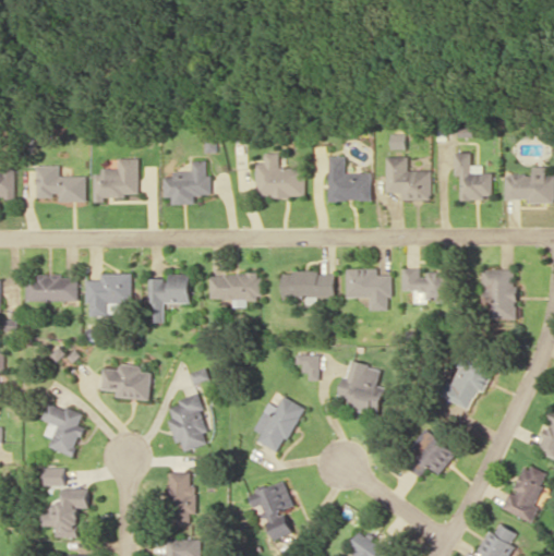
[(254,164),(254,197),(302,197),(302,168),(276,168),(276,154),(262,154),(262,164),(254,164)]
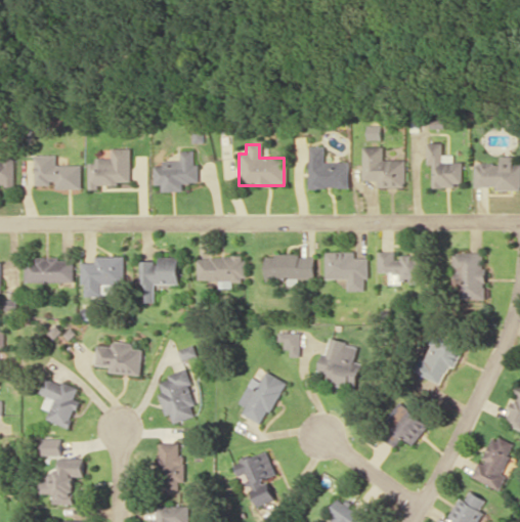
[(430,166),(430,187),(461,187),(462,163),(451,163),(452,156),(440,156),(440,144),(425,144),(425,166),(430,166)]
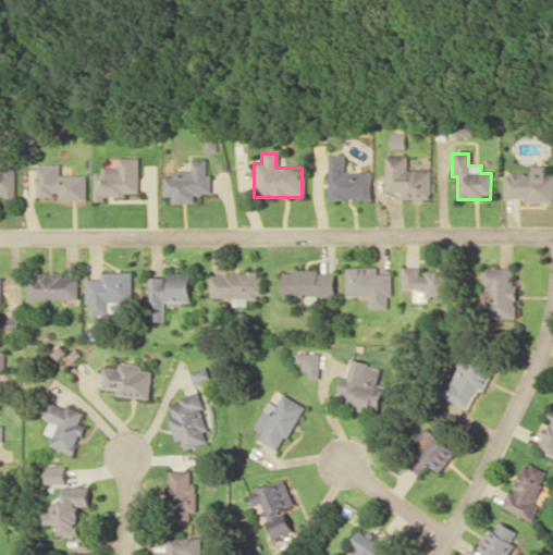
[(327,201),(369,200),(368,173),(343,173),(343,157),(326,158),(327,201)]
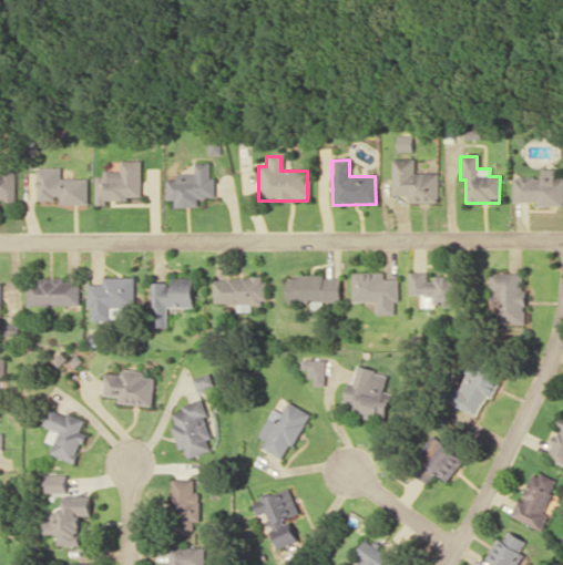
[(413,161),(391,160),(390,196),(407,197),(407,204),(437,204),(437,174),(412,174),(413,161)]
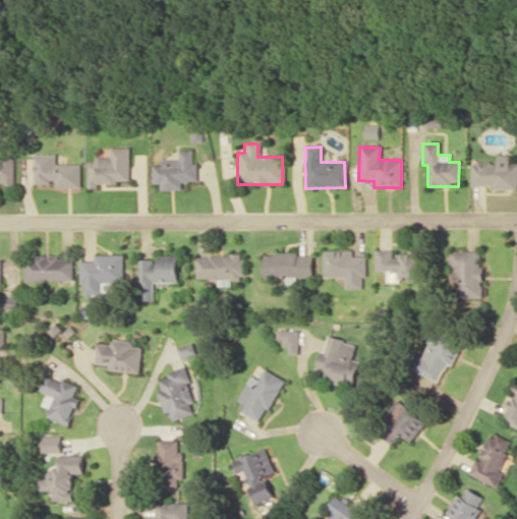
[(129,183),(128,149),(109,150),(109,160),(85,161),(85,189),(96,189),(96,184),(129,183)]
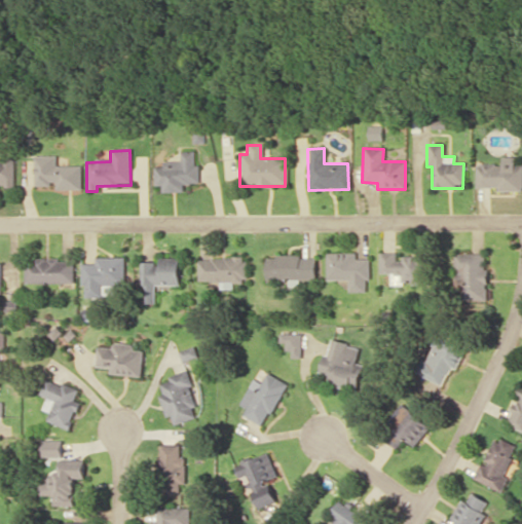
[(198,184),(198,164),(194,165),(193,152),(179,152),(179,161),(161,162),(161,167),(152,169),(153,187),(159,186),(159,193),(183,192),(183,185),(198,184)]
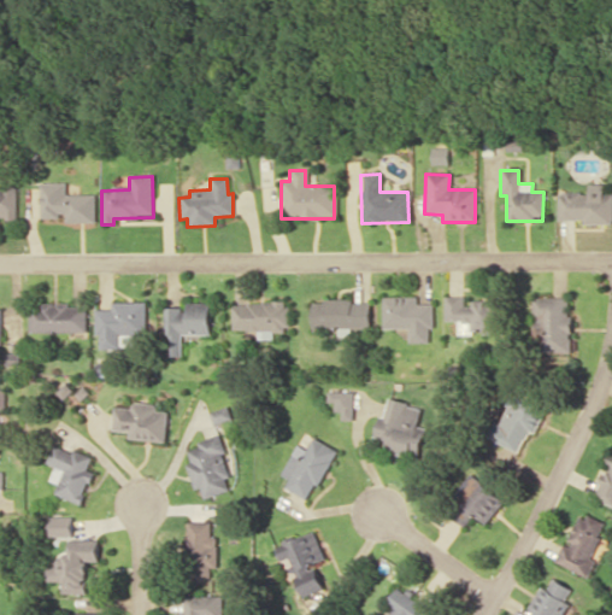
[(37,185),(39,218),(64,218),(64,224),(94,223),(93,195),(65,195),(64,183),(37,185)]
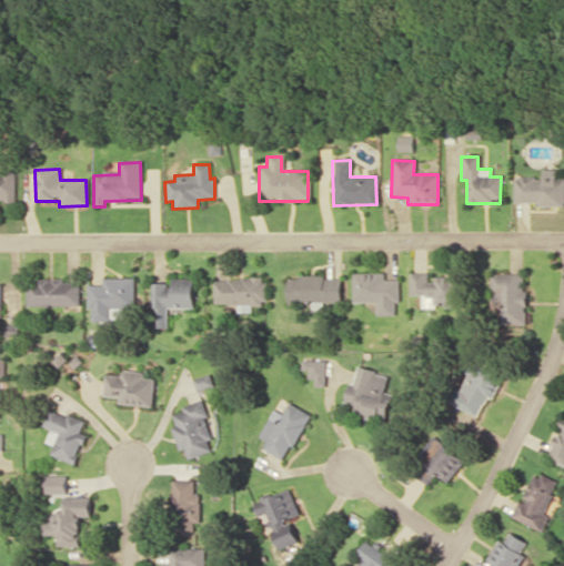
[(512,179),(511,205),(563,206),(563,202),(563,179),(555,179),(555,170),(541,170),(540,179),(512,179)]
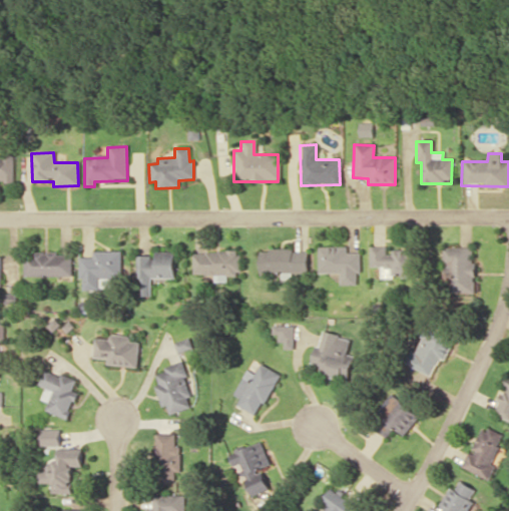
[(0,182),(12,183),(12,157),(0,156),(0,182)]
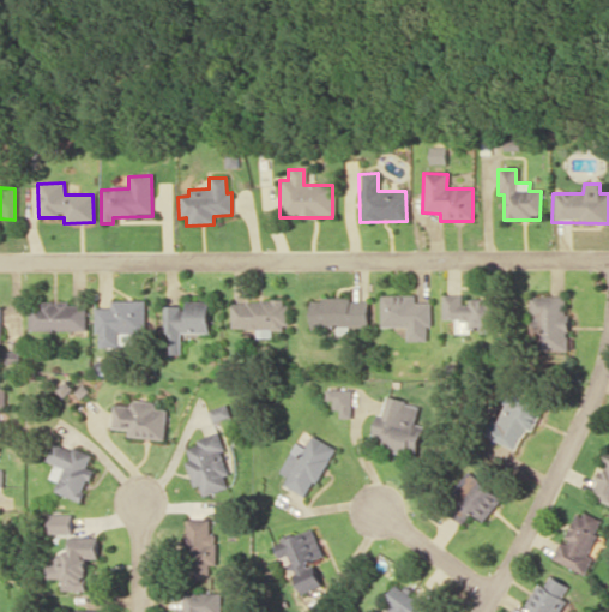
[(441,322),(465,322),(465,334),(494,333),(493,301),(459,301),(459,295),(440,295),(441,322)]
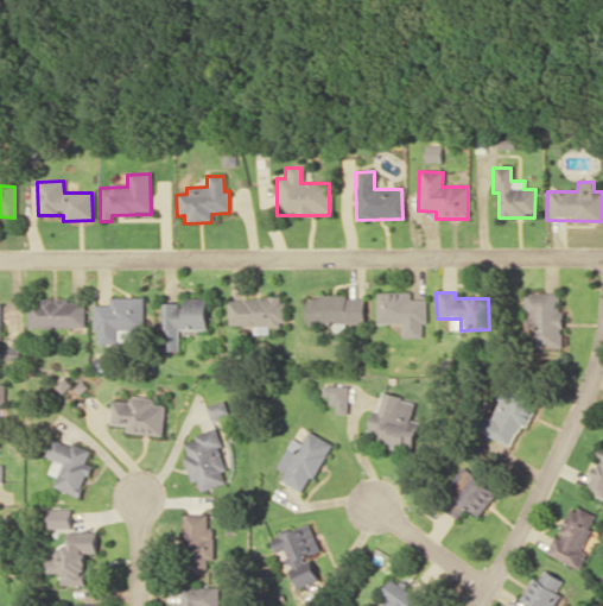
[(374,294),(374,326),(400,324),(400,339),(423,339),(423,300),(408,301),(408,294),(374,294)]
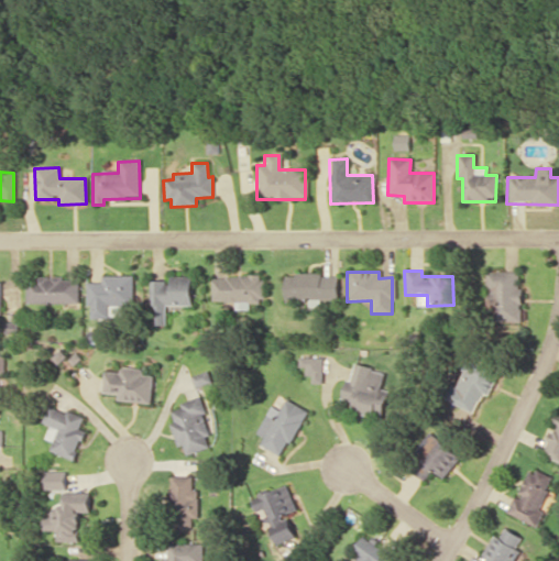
[(519,321),(519,272),(485,273),(485,308),(492,308),(493,321),(519,321)]
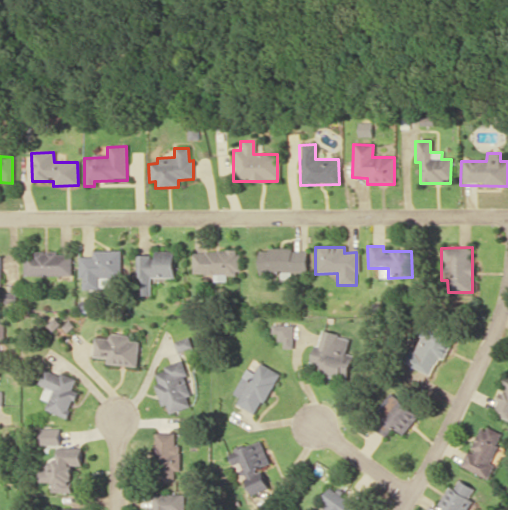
[(257,274),(280,274),(280,278),(289,278),(289,274),(305,274),(305,250),(257,251),(257,274)]
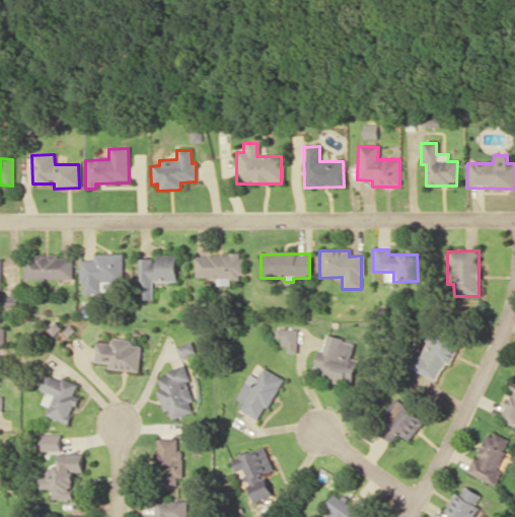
[(79,262),(79,295),(99,294),(99,282),(122,282),(122,254),(91,255),(91,261),(79,262)]
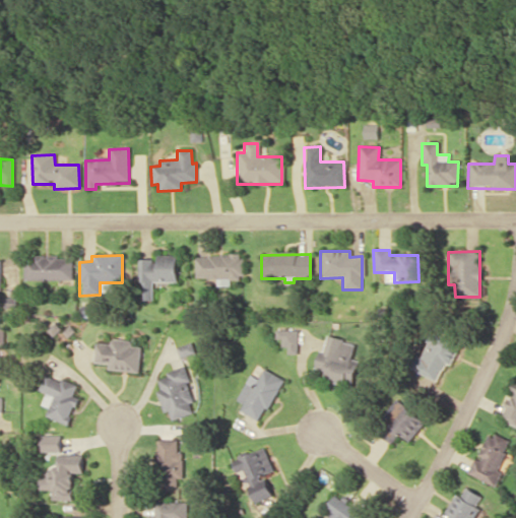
[(194,280),(224,279),(224,280),(241,280),(241,255),(194,257),(194,280)]
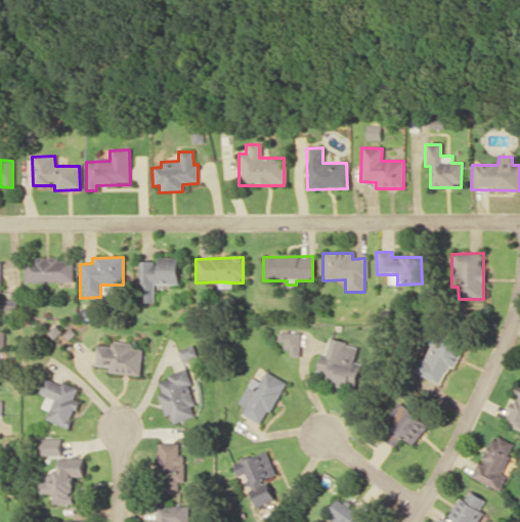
[(177,285),(177,258),(156,258),(156,262),(137,262),(137,303),(153,303),(153,285),(177,285)]
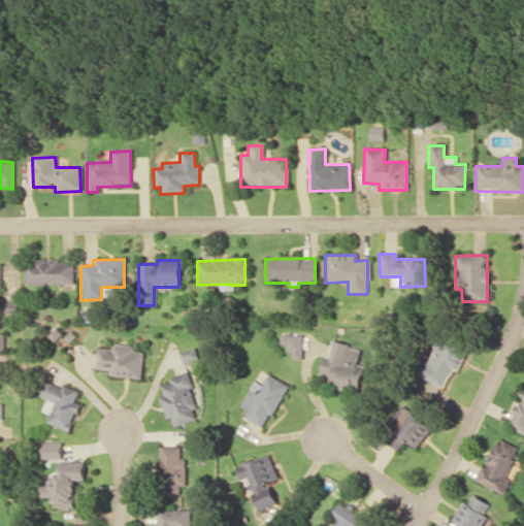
[(23,285),(72,286),(72,261),(23,261),(23,285)]
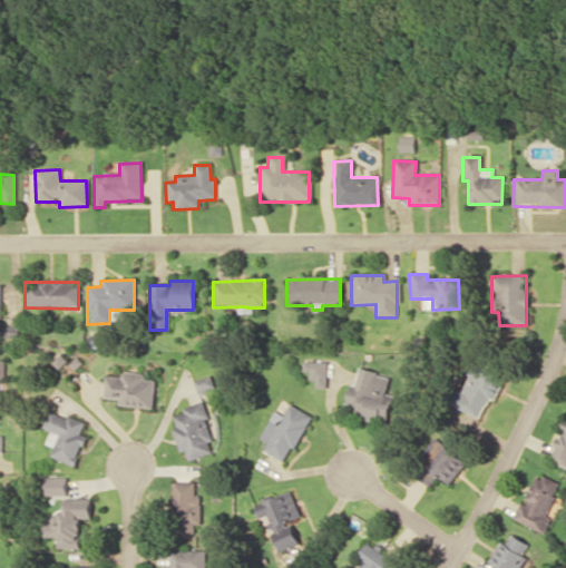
[(310,373),(309,389),(323,389),(324,363),(300,362),(300,372),(310,373)]
